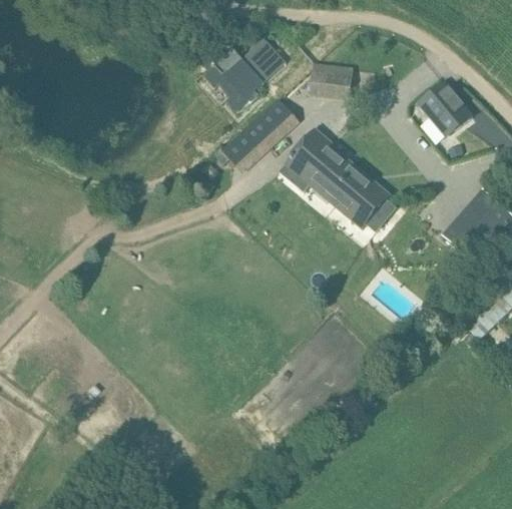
[(228,32),(196,58),(206,69),(201,73),(213,87),(217,84),(229,96),(225,99),(235,111),(267,84),(264,81),(285,61),(262,35),(244,50),(228,32)]
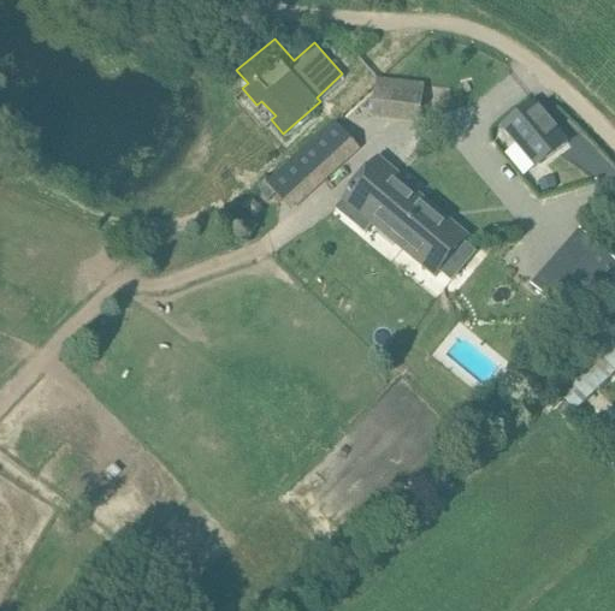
[(378,77),(376,95),(420,101),(421,82),(378,77)]
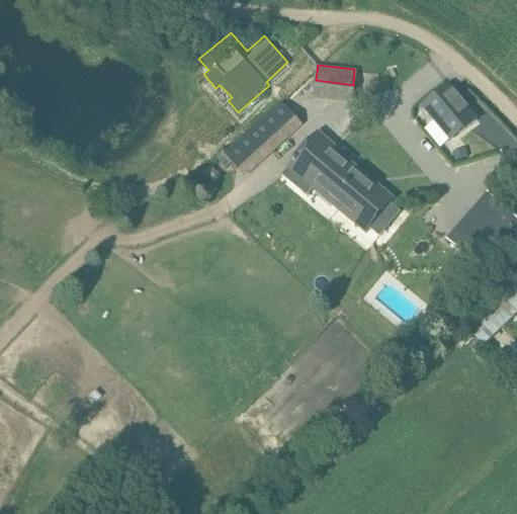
[(449,83),(426,100),(453,136),(477,117),(449,83)]
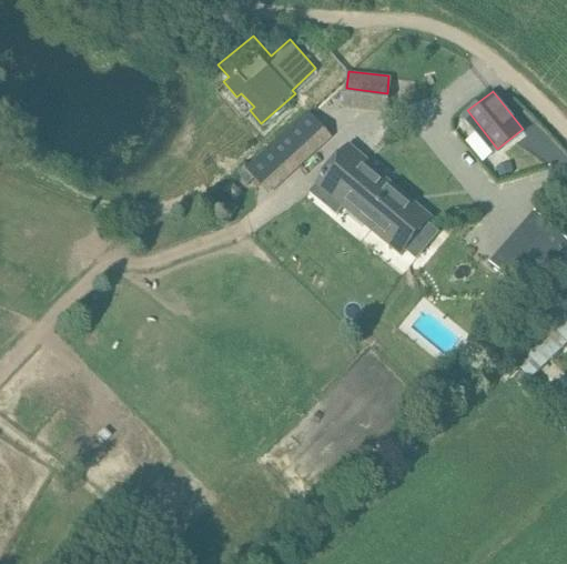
[(307,109),(245,167),(257,179),(320,121),(307,109)]
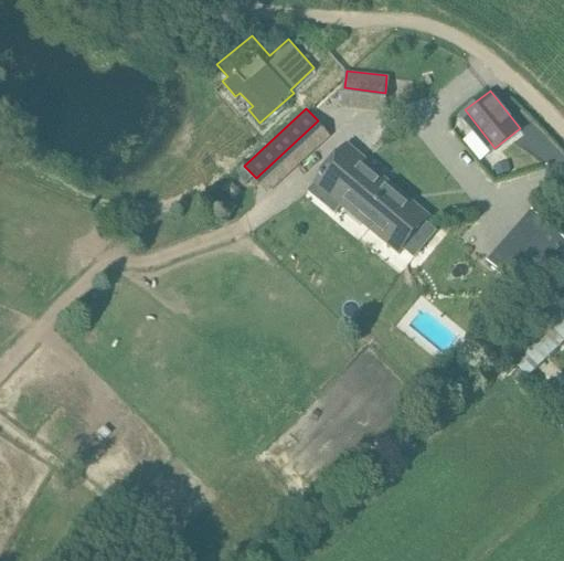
[(366,160),(346,143),(307,190),(333,212),(347,197),(385,229),(380,235),(398,252),(403,246),(413,254),(434,229),(424,221),(428,215),(410,200),(407,203),(362,165),(366,160)]
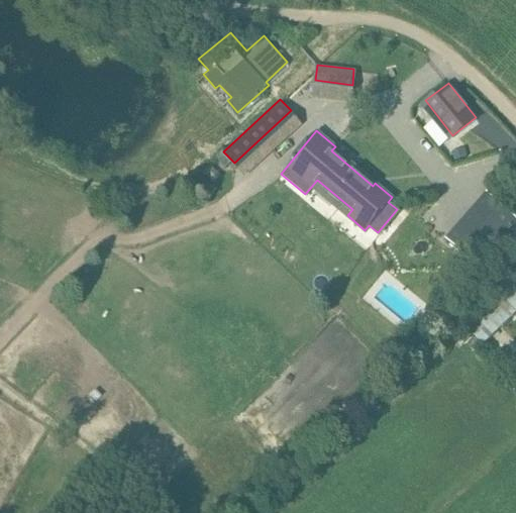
[(467,155),(463,145),(451,148),(454,158),(467,155)]
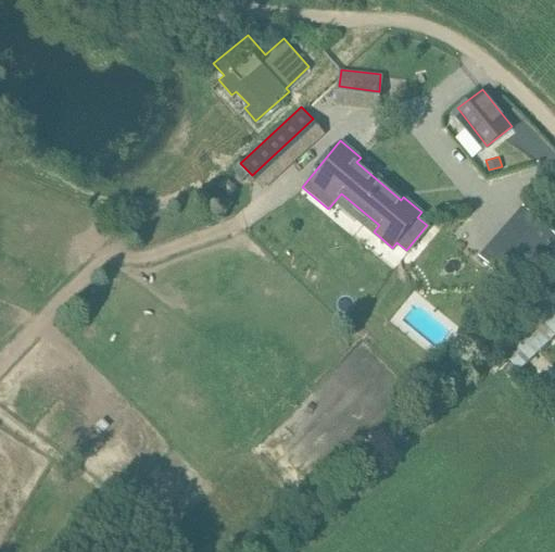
[(227,175),(218,183),(229,193),(237,187),(227,175)]
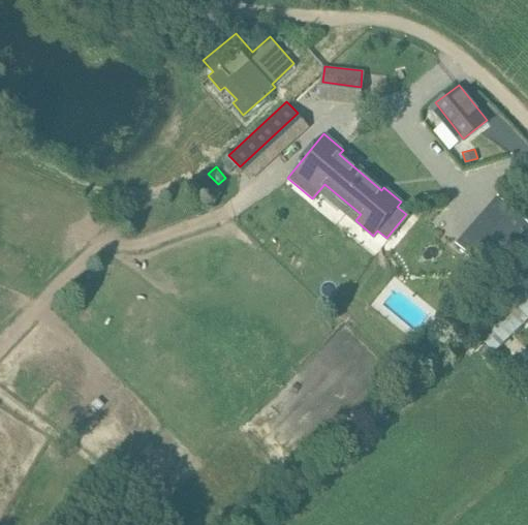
[(527,222),(497,196),(456,243),(496,278),(527,241),(527,222)]
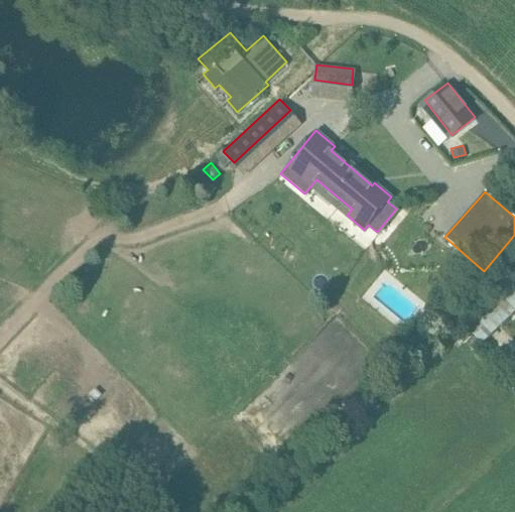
[(463,253),(453,244),(444,253),(446,255),(444,257),(452,264),(454,261),(455,262),(463,253)]
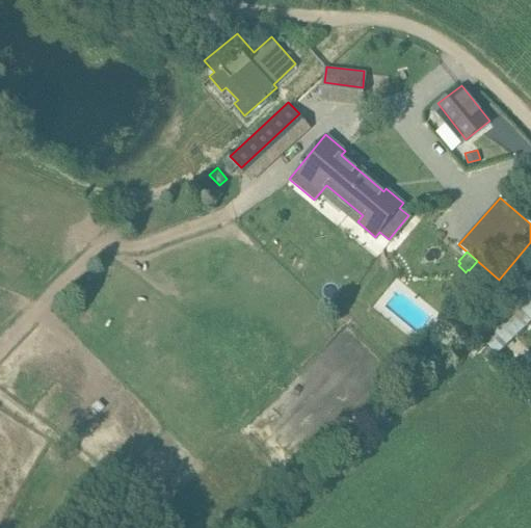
[(530,285),(479,334),(497,352),(530,319),(530,285)]
